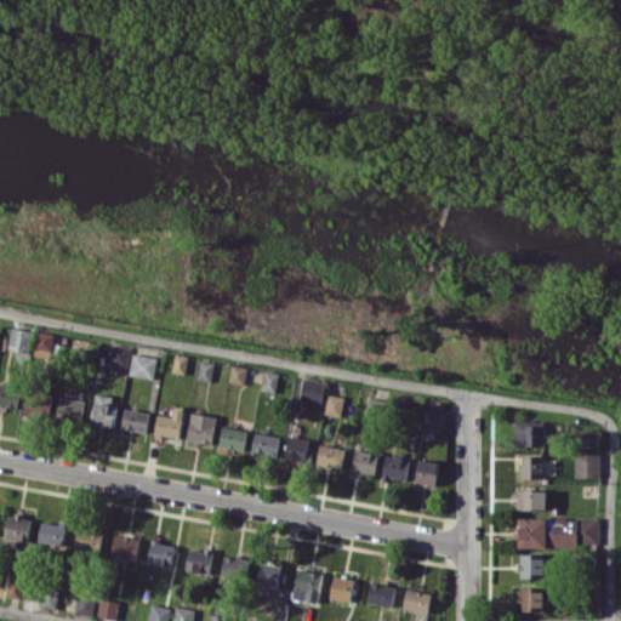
[(33,331),(12,326),(7,348),(28,353),(33,331)]
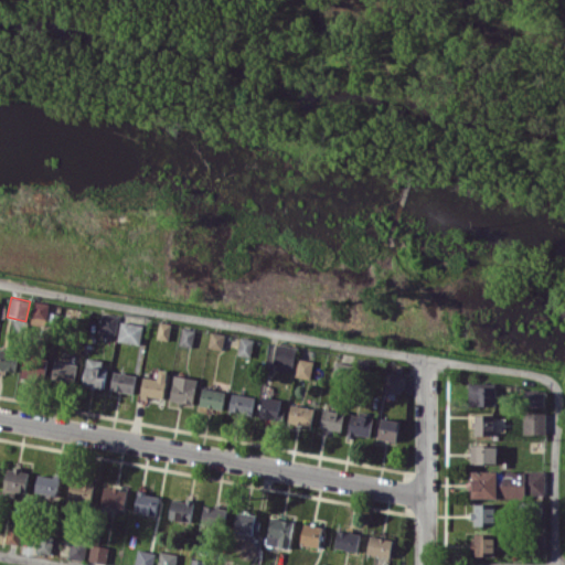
[(31,323),(45,324),(48,315),(55,315),(56,305),(34,302),(31,323)]
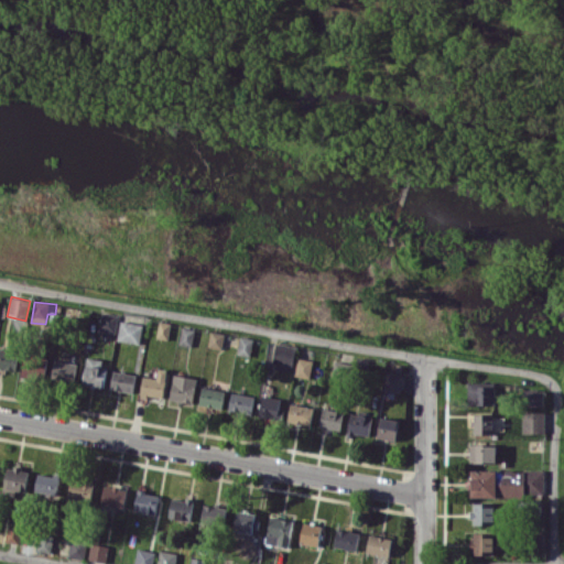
[(118,315),(101,312),(99,331),(115,333),(118,315)]
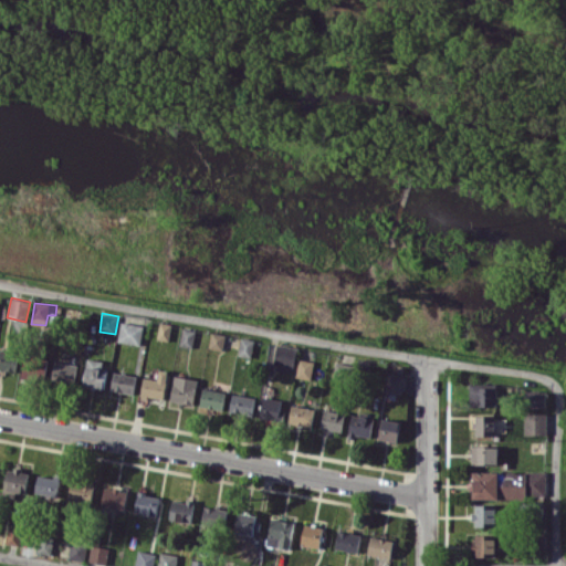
[(117,341),(139,345),(143,325),(121,322),(117,341)]
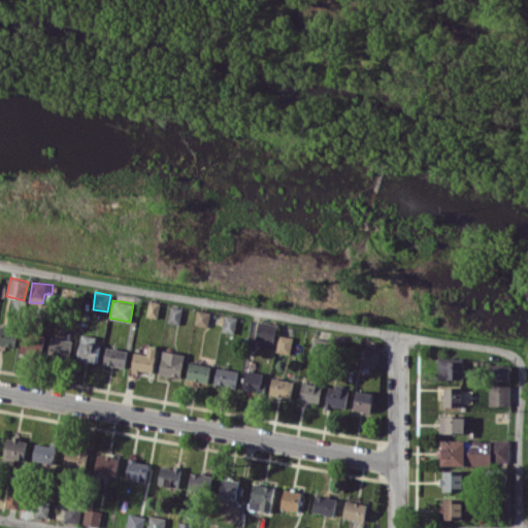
[(157,317),(159,302),(149,300),(147,316),(157,317)]
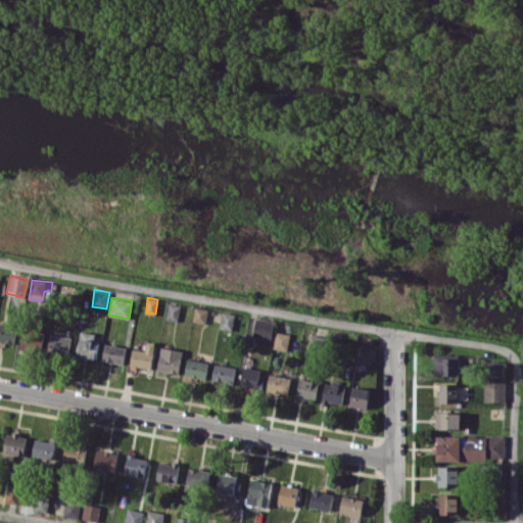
[(178,321),(181,305),(169,302),(165,319),(178,321)]
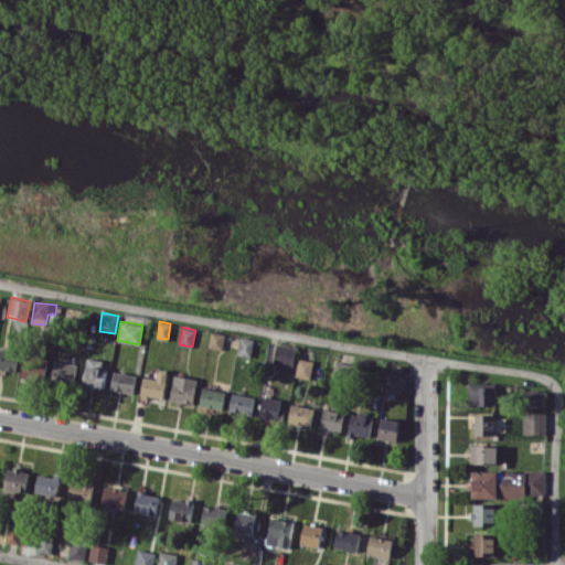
[(222,349),(224,333),(211,331),(209,347),(222,349)]
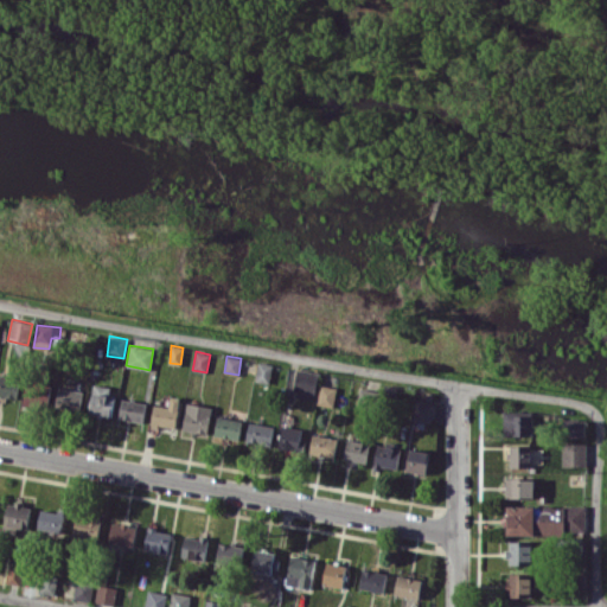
[(255,381),(269,383),(273,364),(259,362),(255,381)]
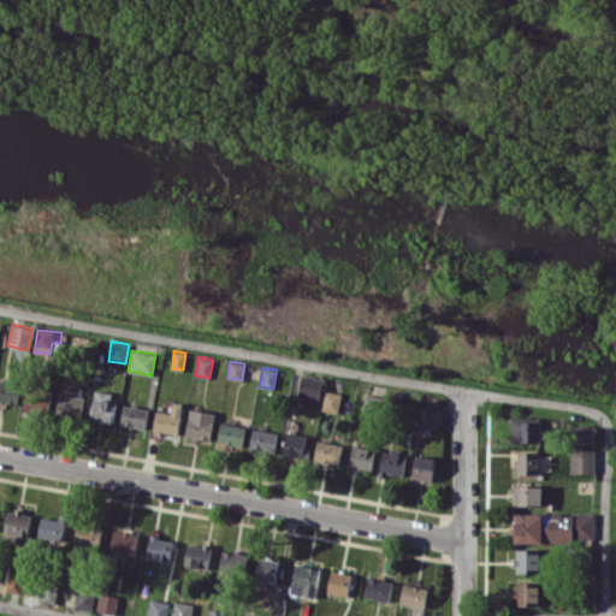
[(297,402),(318,406),(323,378),(302,374),(297,402)]
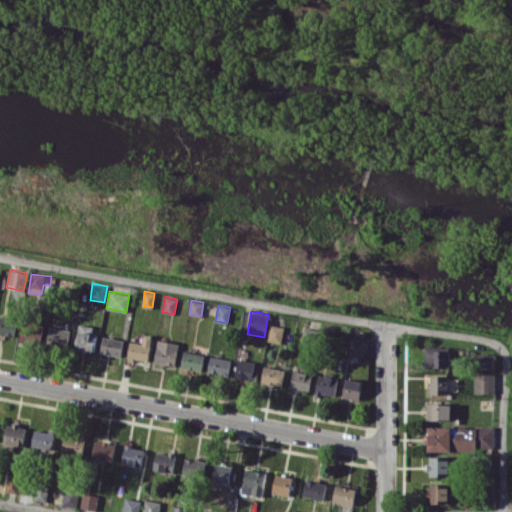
[(16,319),(0,316),(0,333),(14,335),(16,319)]
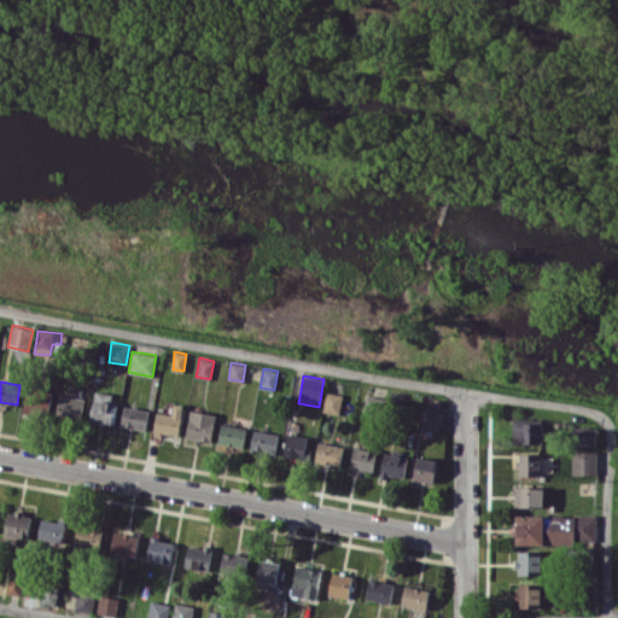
[(23,413),(47,417),(51,395),(27,391),(23,413)]
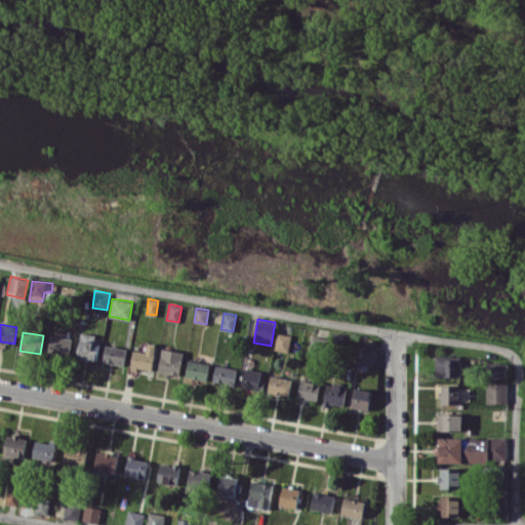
[(97,334),(79,332),(77,358),(96,359),(97,334)]
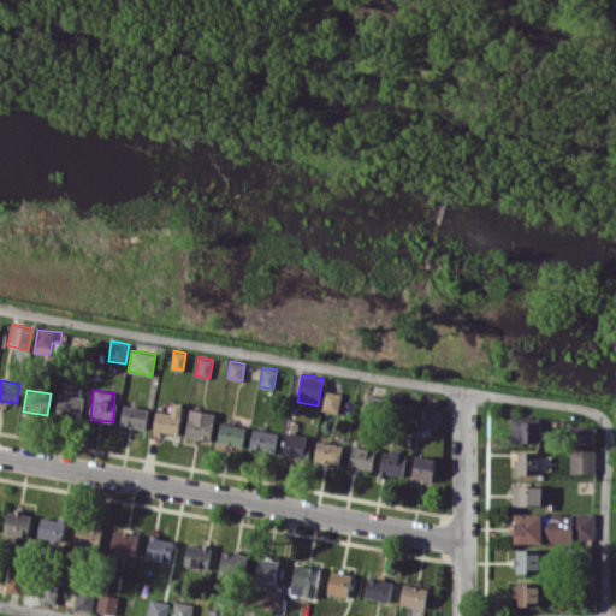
[(341,392),(325,391),(323,410),(338,412),(341,392)]
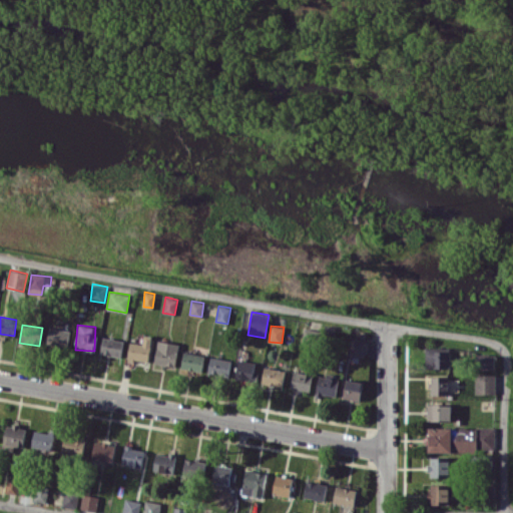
[(67,348),(70,331),(49,327),(46,344),(67,348)]
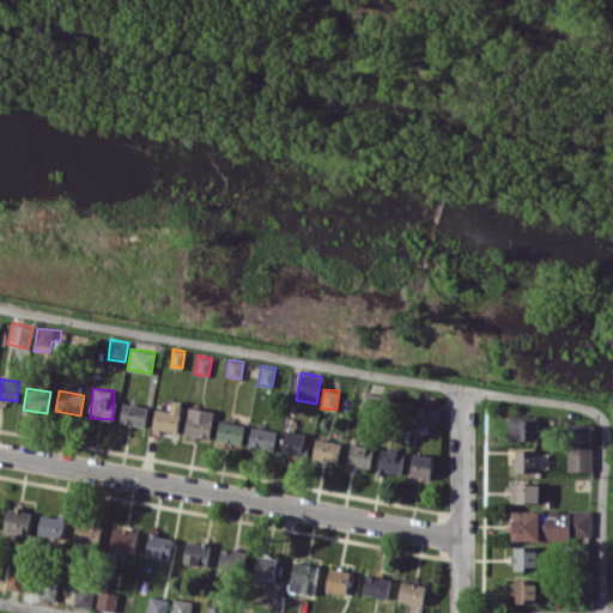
[(153,430),(178,431),(181,400),(170,400),(170,410),(155,408),(153,430)]
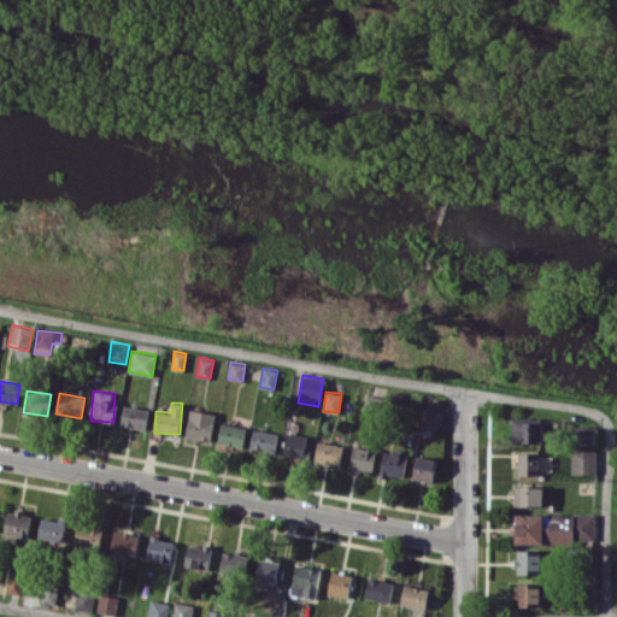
[(148,409),(123,405),(121,425),(146,429),(148,409)]
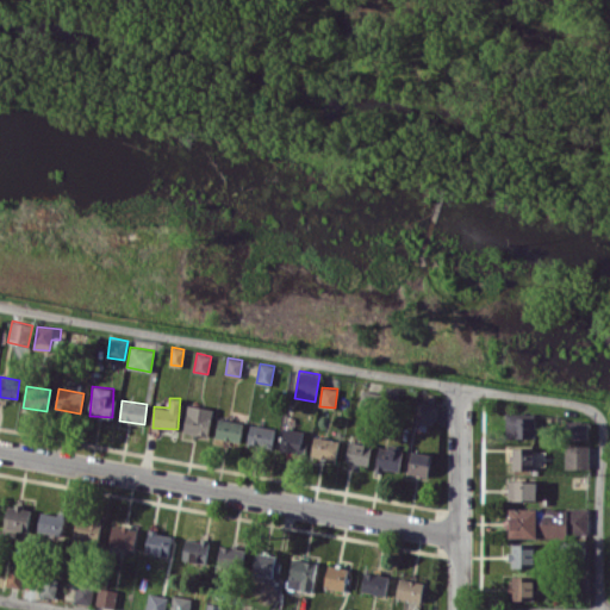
[(433,424),(435,403),(416,402),(414,423),(433,424)]
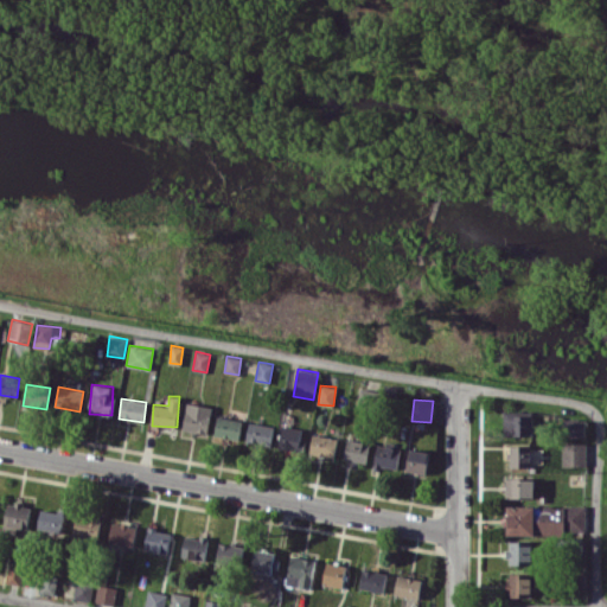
[(208,433),(211,406),(186,403),(183,430),(208,433)]
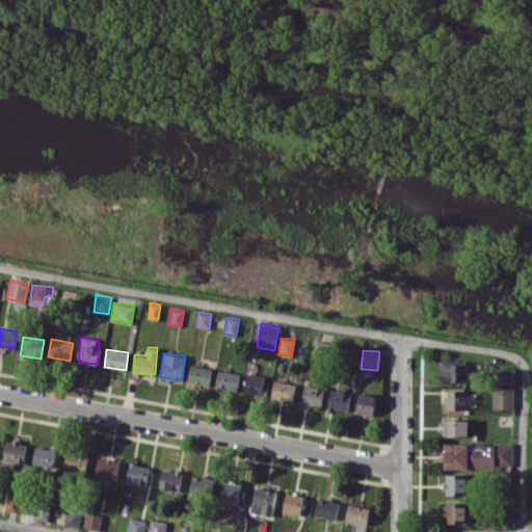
[(466,381),(467,361),(442,361),(441,381),(466,381)]
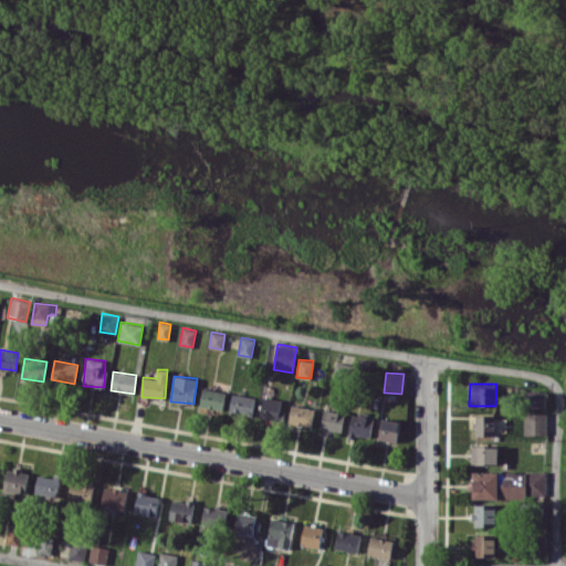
[(226,391),(202,388),(199,406),(222,409),(226,391)]
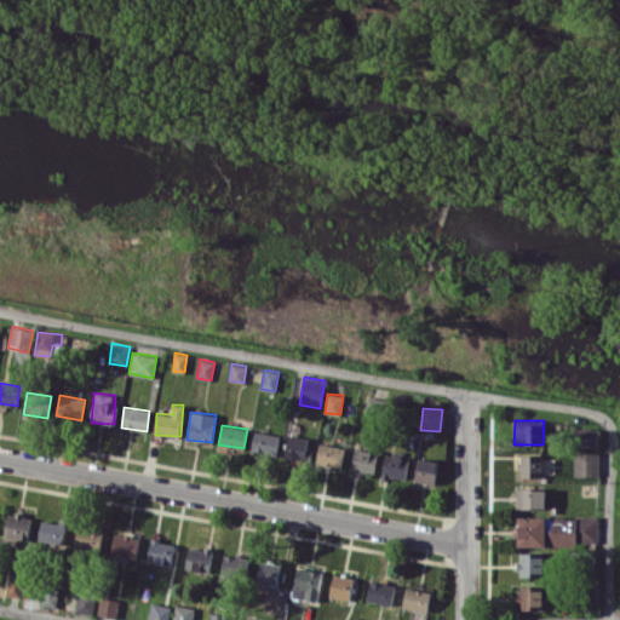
[(597,447),(597,428),(575,428),(575,446),(597,447)]
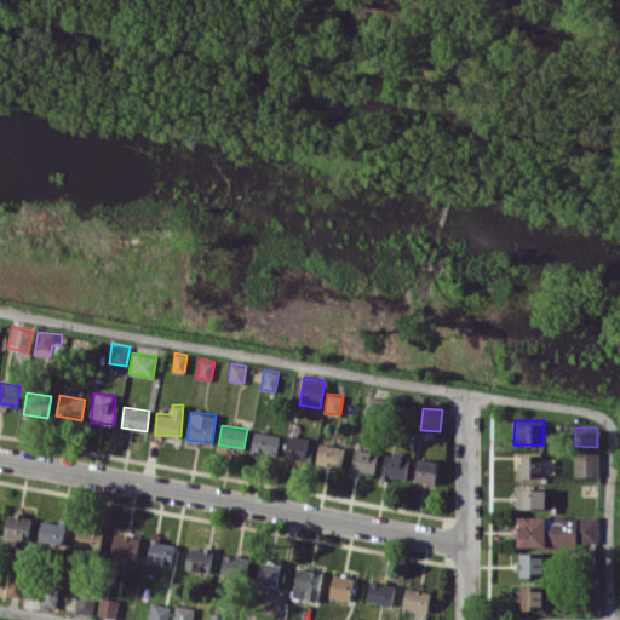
[(251,451),(276,455),(280,435),(254,430),(251,451)]
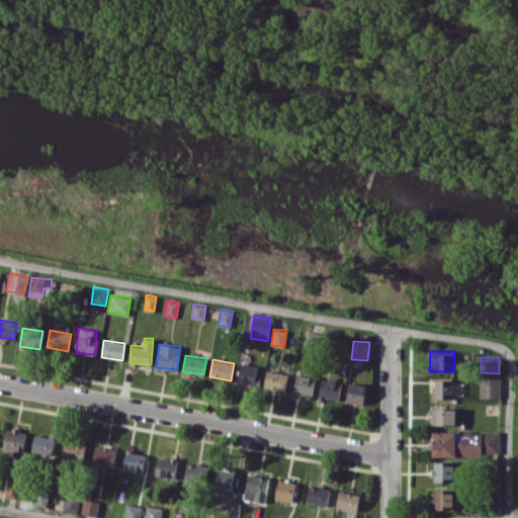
[(257,365),(240,363),(237,382),(255,384),(257,365)]
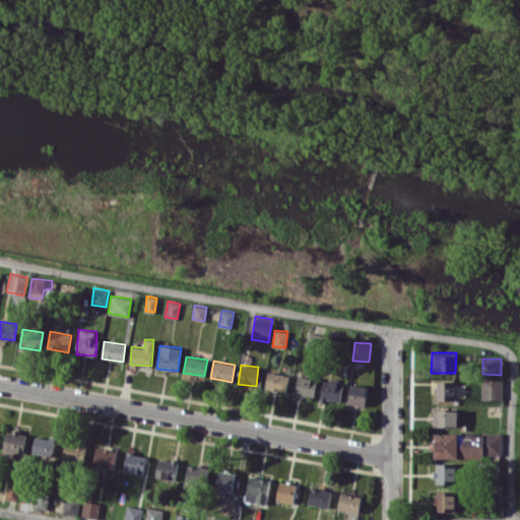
[(286,391),(288,374),(267,372),(265,389),(286,391)]
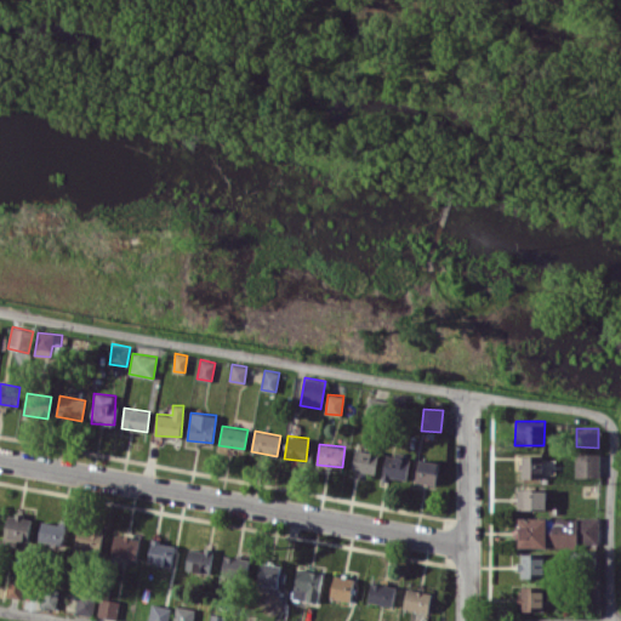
[(353,471),(375,473),(377,453),(355,449),(353,471)]
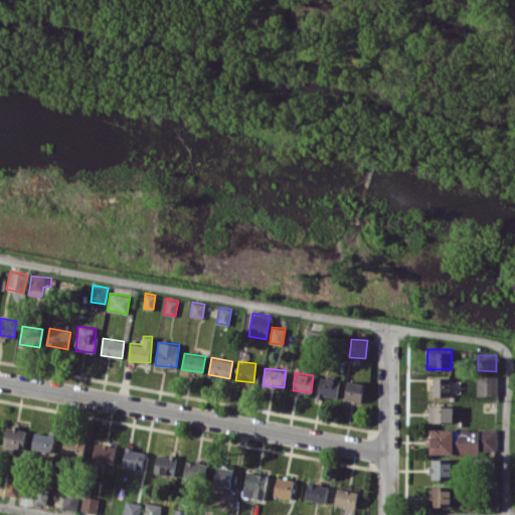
[(477,396),(497,395),(497,375),(477,375),(477,396)]
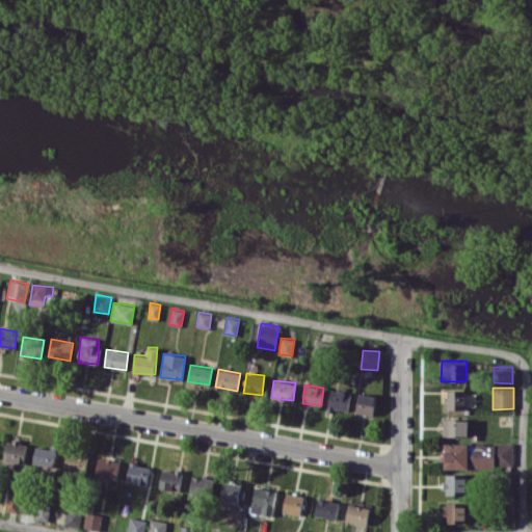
[(350,392),(329,390),(328,410),(348,411),(350,392)]
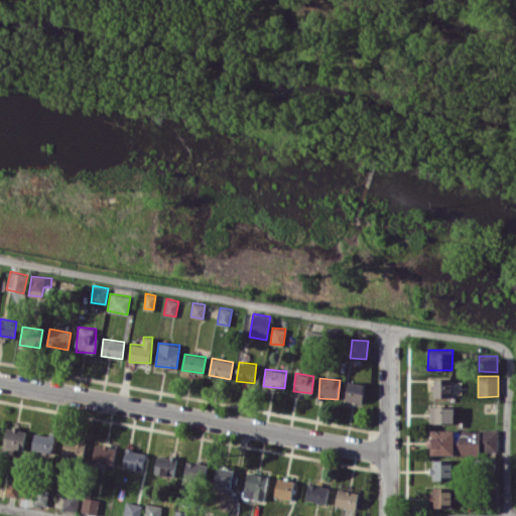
[(433,397),(450,397),(450,378),(433,378),(433,397)]
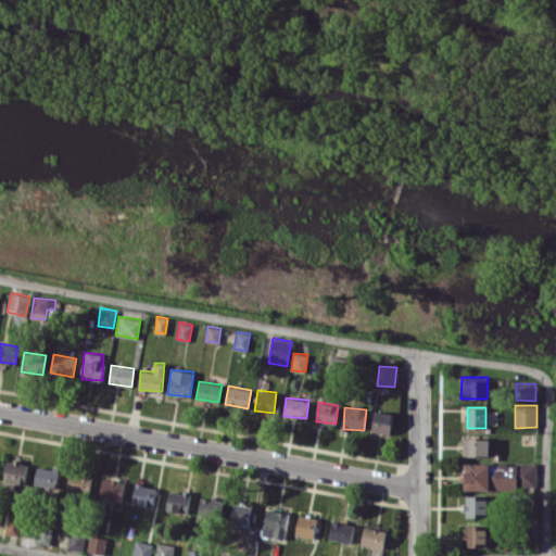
[(373,431),(390,433),(392,413),(375,411),(373,431)]
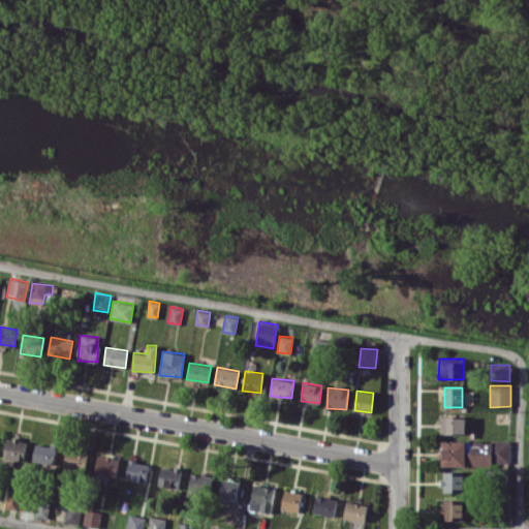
[(466,416),(441,416),(440,433),(465,434),(466,416)]
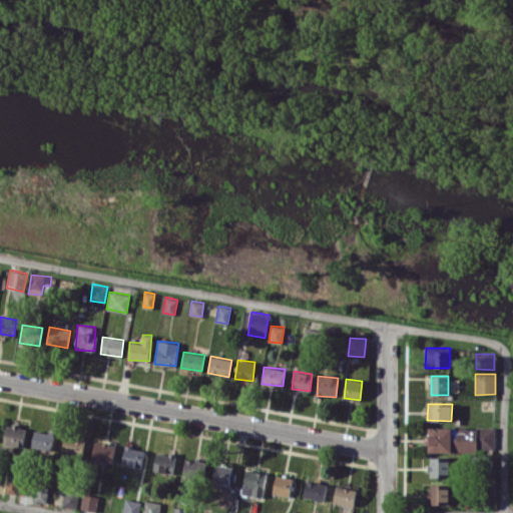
[(23,447),(25,427),(5,424),(3,445),(23,447)]
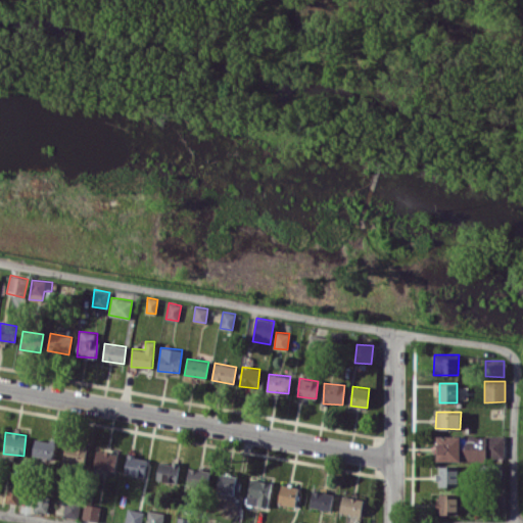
[(503,460),(504,435),(434,435),(434,459),(503,460)]
